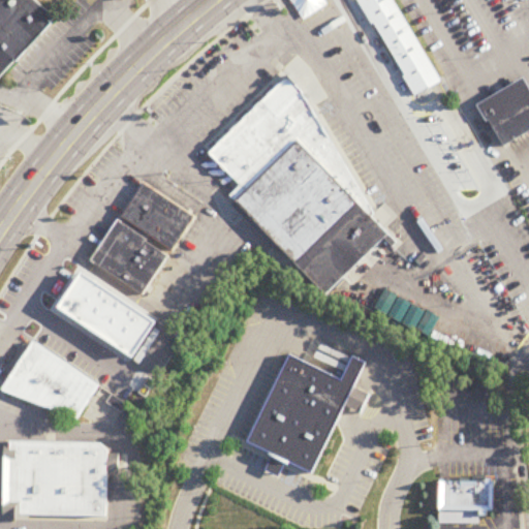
[(0,0),(0,80),(57,21),(34,0),(0,0)]
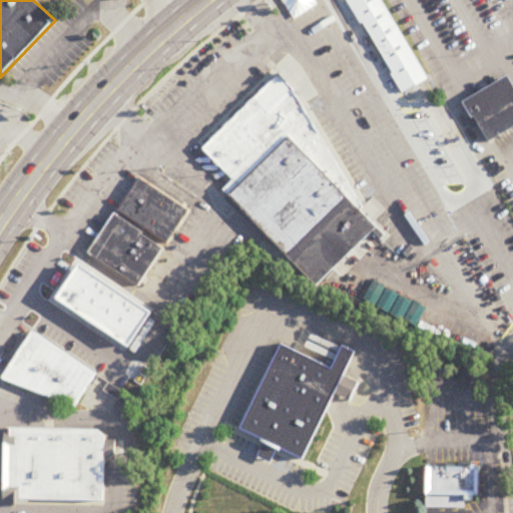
[(383,0),(351,0),(401,93),(427,79),(383,0)]
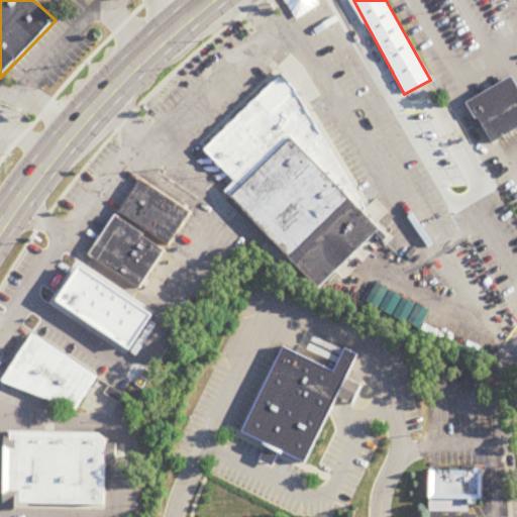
[(205,149),(207,153),(235,182),(225,192),(233,207),(305,279),(314,297),(319,295),(357,255),(358,255),(381,234),(386,231),(388,226),(393,223),(387,211),(377,200),(364,207),(303,96),(283,75),(281,77),(205,149)]
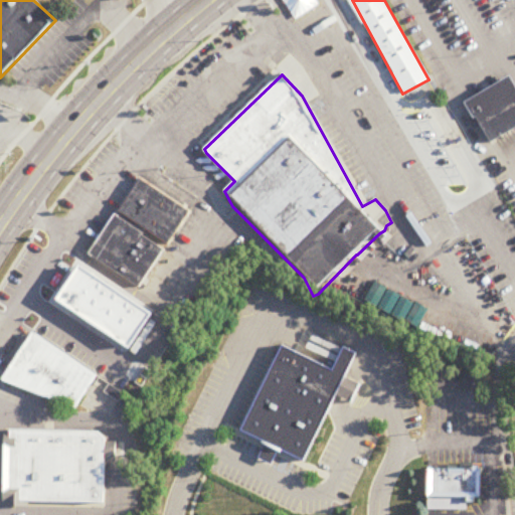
[(514,136),(514,88),(479,88),(479,136),(514,136)]
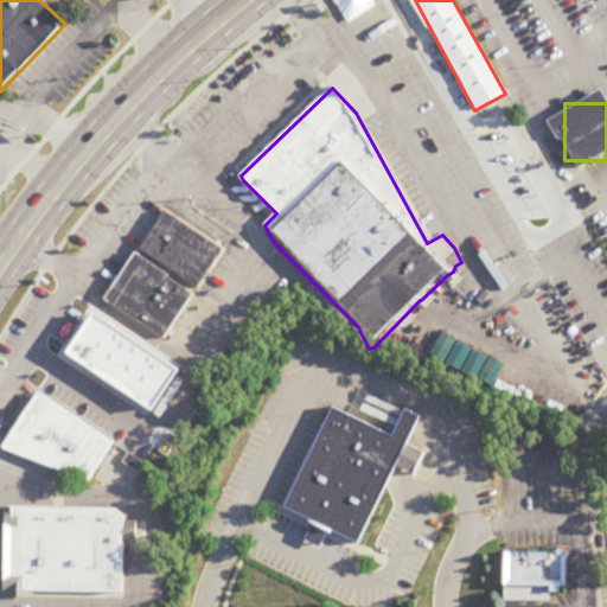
[(164,208),(223,247),(197,286),(138,247),(164,208)]
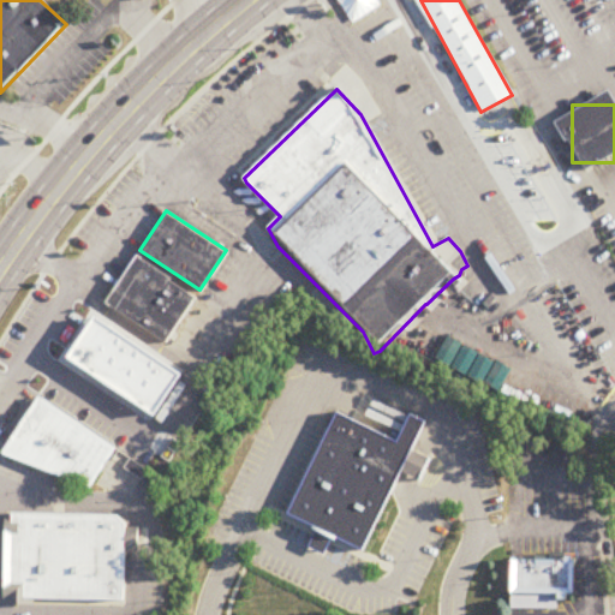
[(105,300),(163,340),(193,296),(168,279),(169,276),(136,254),(105,300)]
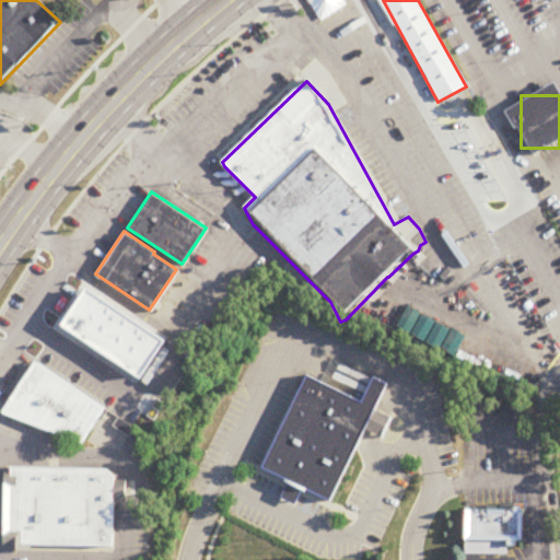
[(86,283),(162,334),(144,360),(128,349),(120,360),(74,329),(76,328),(65,321),(76,304),(73,303),(86,283)]
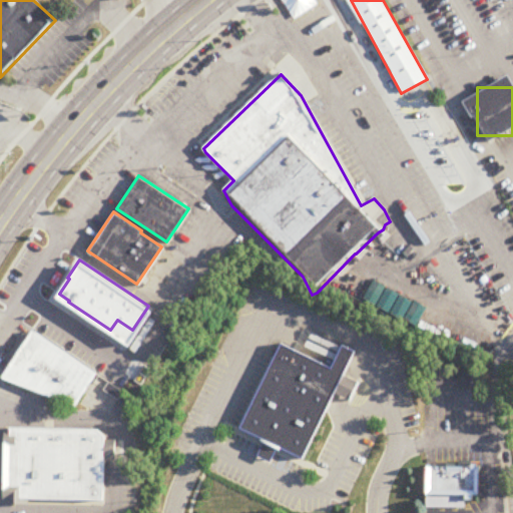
[(0,374),(30,329),(94,373),(73,405),(3,378),(0,376),(0,374)]
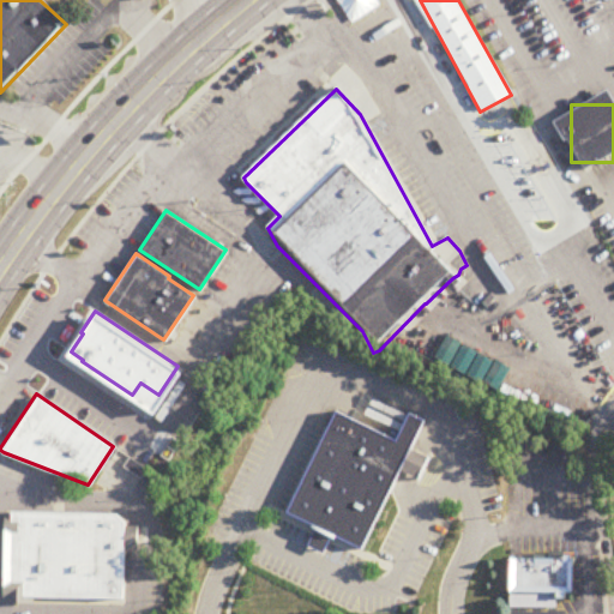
[(284,511),(315,525),(331,534),(361,548),(399,469),(409,447),(423,420),(408,411),(395,439),(335,410),(284,511)]
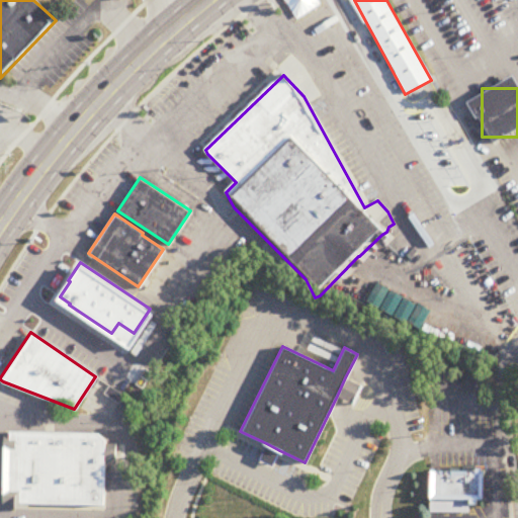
[(361,384),(345,377),(337,396),(352,403),(361,384)]
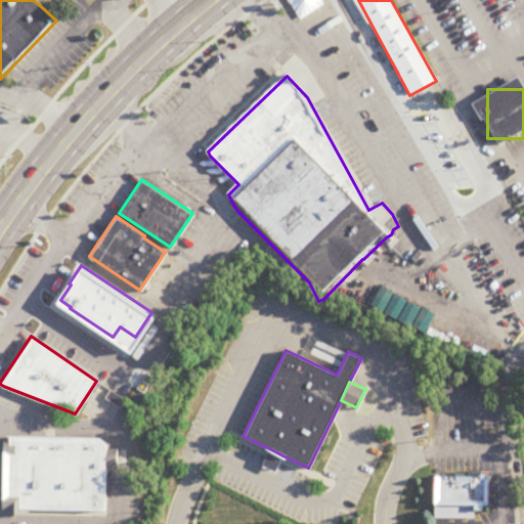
[(9,438),(6,438),(3,438),(2,516),(28,516),(28,513),(28,511),(16,511),(12,507),(9,503),(9,438)]
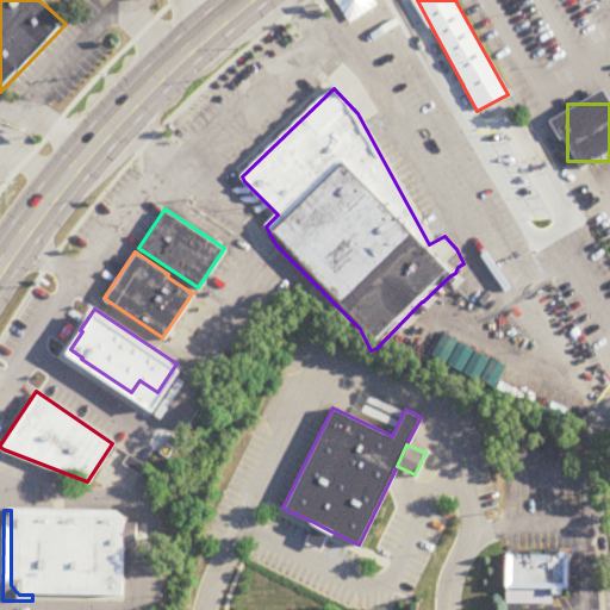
[(11,510),(11,585),(14,590),(19,595),(32,595),(124,596),(125,547),(125,523),(125,521),(117,511),(11,510)]
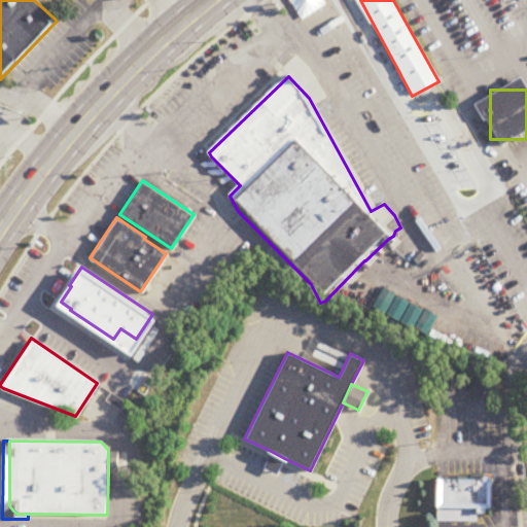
[(262,467),(277,473),(284,458),(271,451),(262,467)]
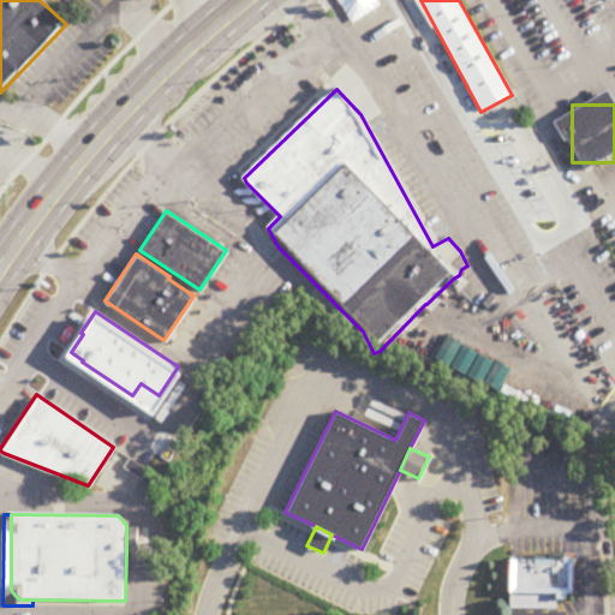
[(126,527),(130,527),(138,527),(138,551),(130,551),(126,551),(126,527)]
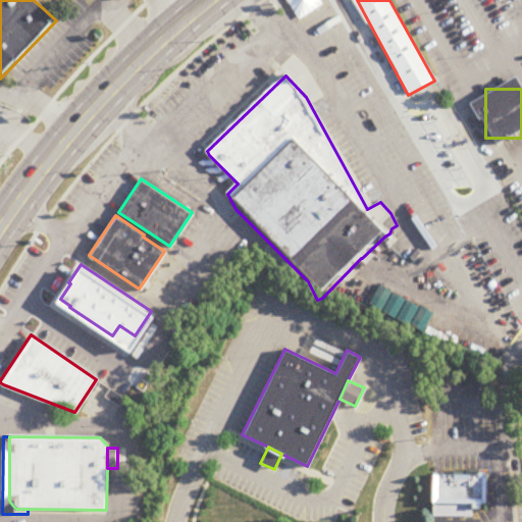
[(432,472),(432,503),(472,503),(471,508),(480,508),(481,503),(487,504),(487,473),(484,473),(484,470),(478,470),(478,473),(432,472)]
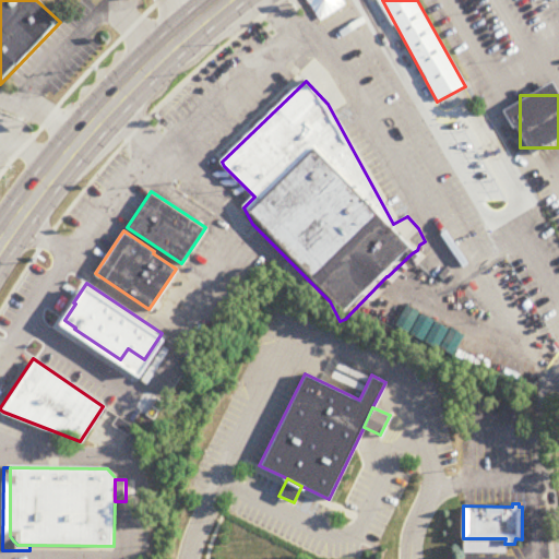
[(463,538),(463,551),(504,552),(504,544),(506,538),(463,538)]
